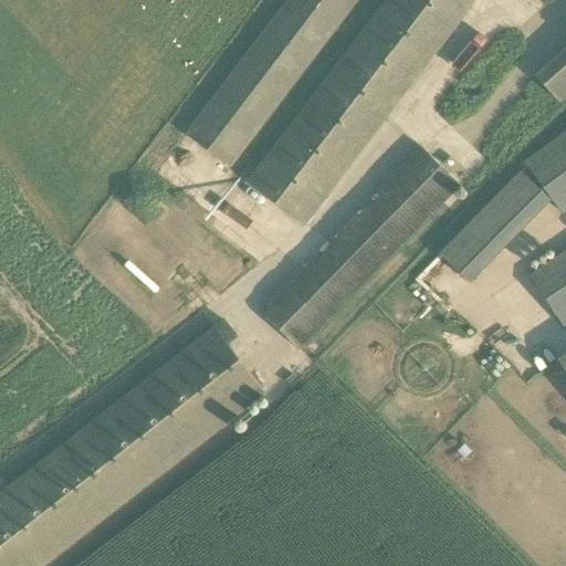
[(359,0),(286,0),(185,133),(230,168),(359,0)]
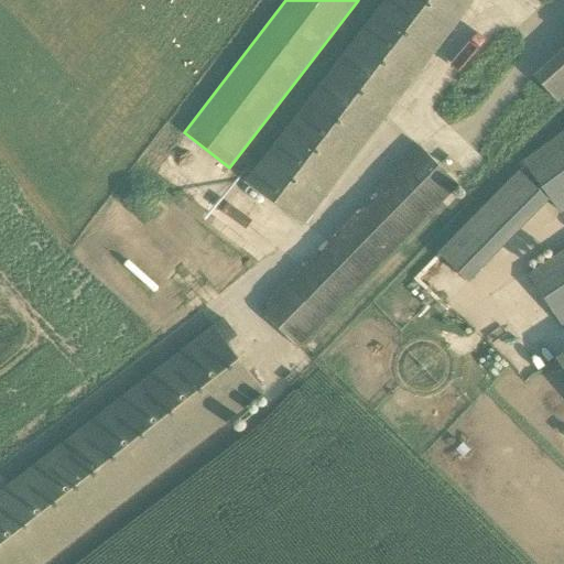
[(302,223),(470,1),(468,0),(388,0),(249,183),(302,223)]
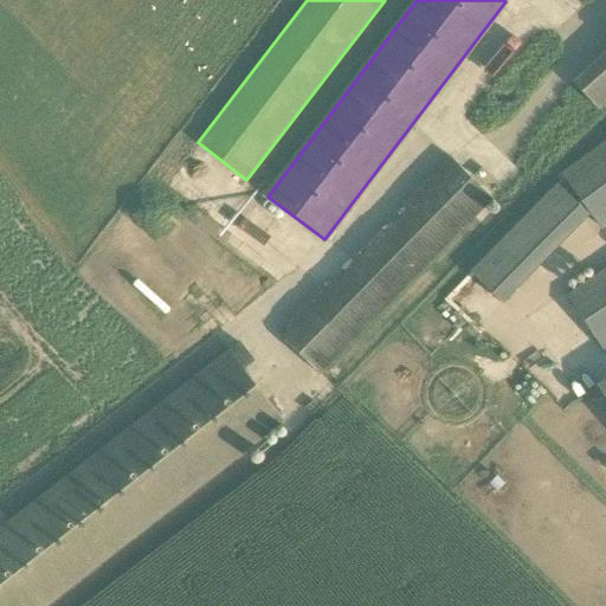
[(605,51),(572,82),(598,110),(605,102),(605,51)]
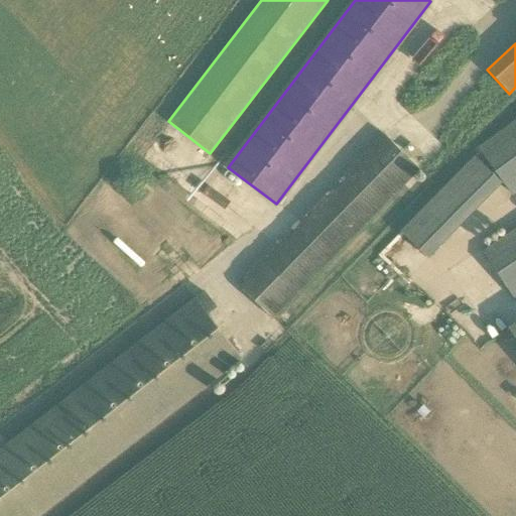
[(515,119),(477,148),(513,197),(515,194),(515,119)]
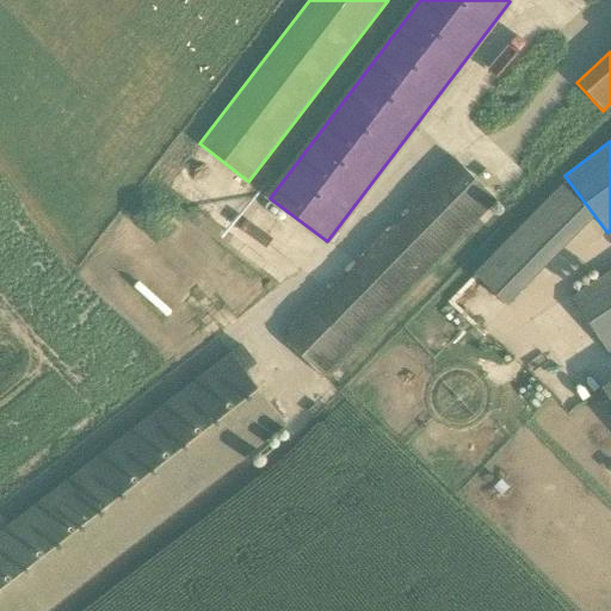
[(497,199),(455,160),(295,322),(295,321),(281,337),(322,377),(337,363),(335,363),(497,199)]
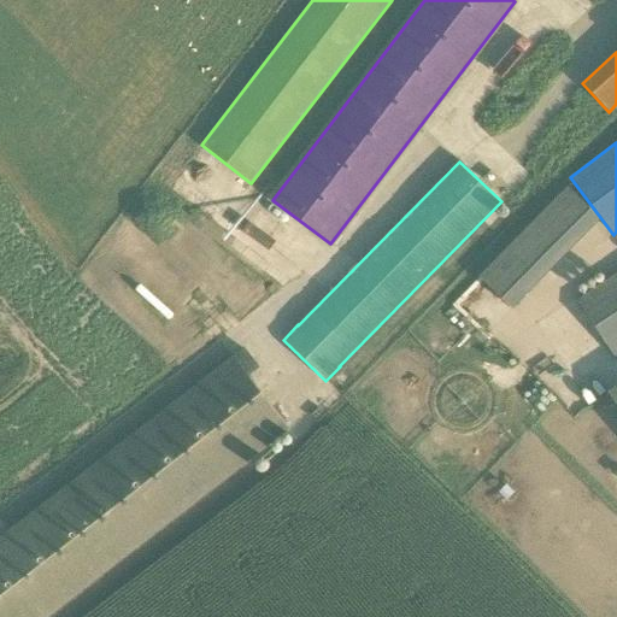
[(480,278),(510,309),(599,218),(569,188),(480,278)]
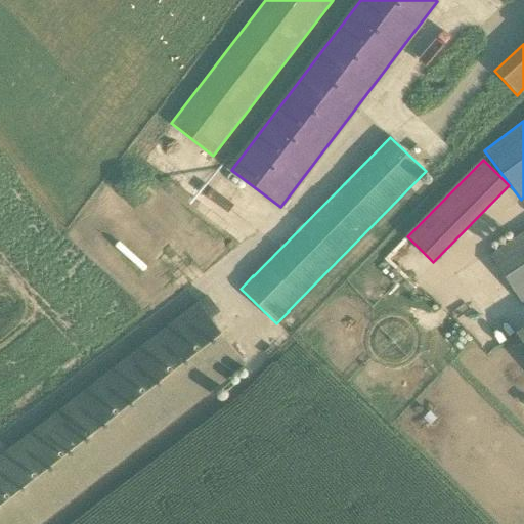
[(523,303),(523,232),(490,256),(522,304),(523,303)]
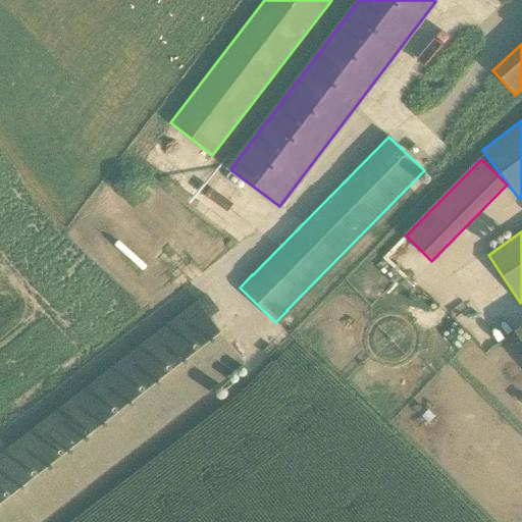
[(0,521),(33,521),(242,360),(212,321),(221,314),(208,298),(0,459),(0,521)]
